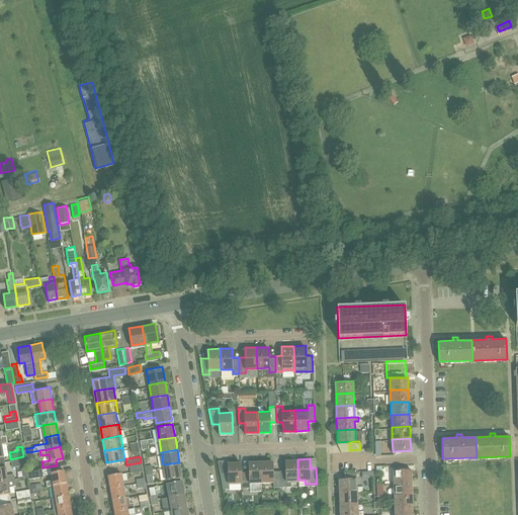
[(285,468),(279,469),(280,485),(286,485),(290,485),(290,481),(297,480),(297,459),(285,459),(285,468)]
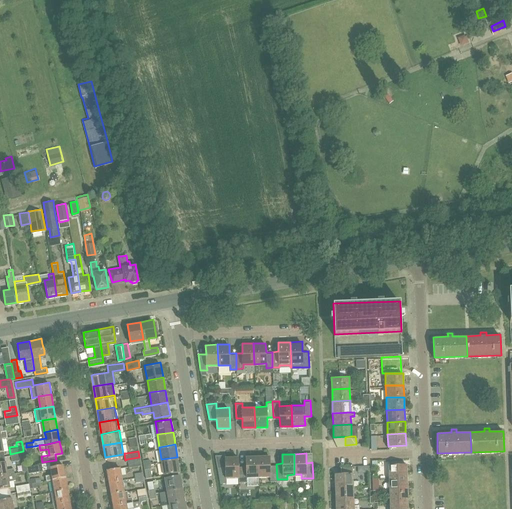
[(246,465),(238,465),(239,476),(239,481),(247,480),(247,484),(258,483),(258,476),(257,455),(246,455),(246,465)]
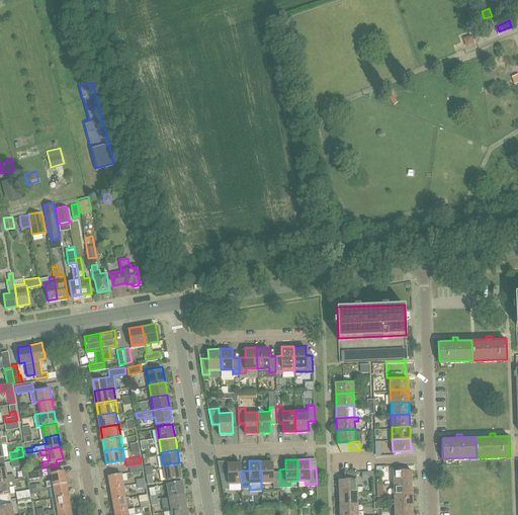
[(260,460),(261,482),(273,481),(273,486),(279,485),(279,469),(273,469),(272,460),(260,460)]
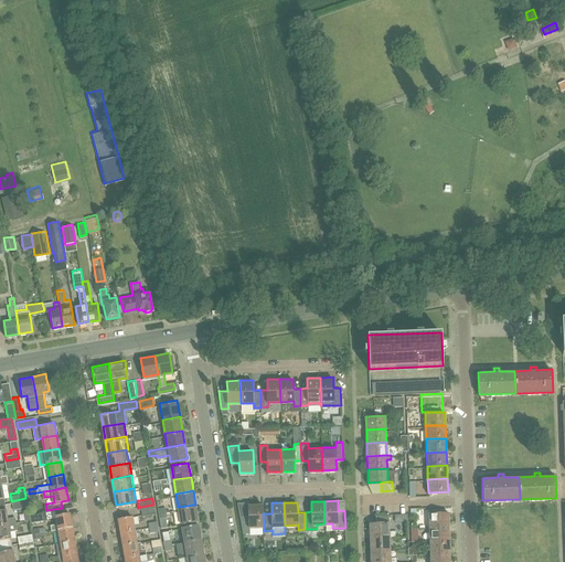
[(249,531),(249,527),(264,526),(263,513),(263,504),(248,504),(248,513),(240,515),(243,531),(249,531)]
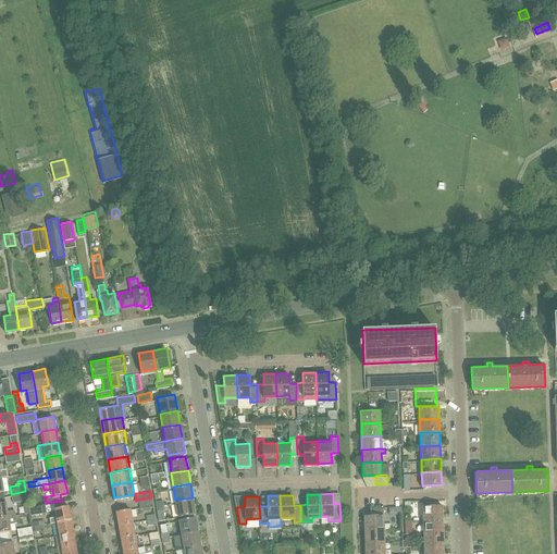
[(152,504),(151,497),(138,500),(139,507),(152,504)]
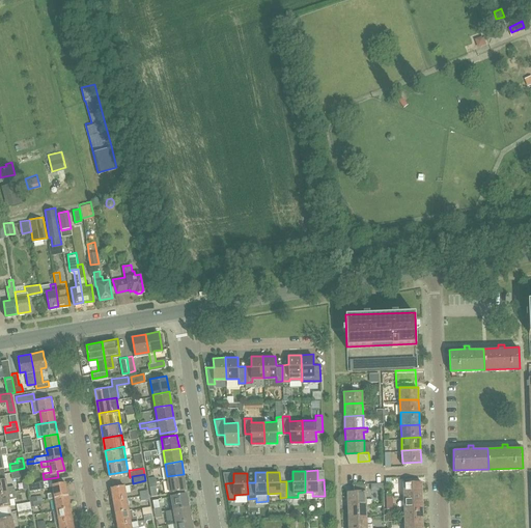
[(186,488),(184,474),(167,476),(170,491),(186,488)]
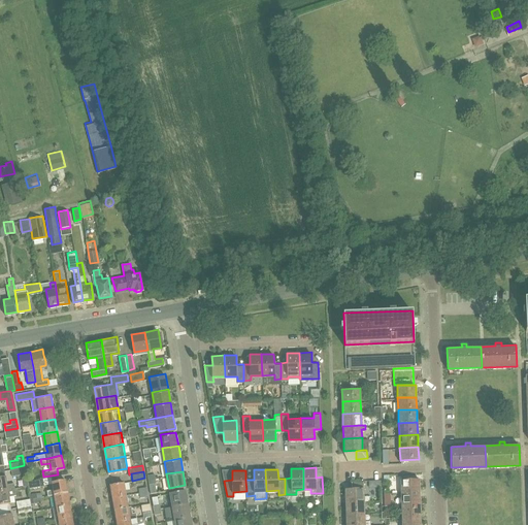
[(0,474),(0,489),(14,487),(13,482),(6,483),(5,474),(0,474)]
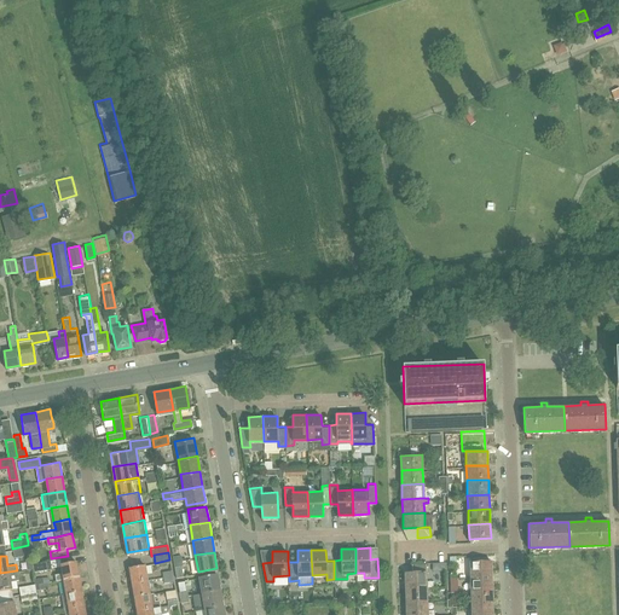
[(50,558),(33,562),(32,562),(33,568),(33,570),(52,567),(50,558)]
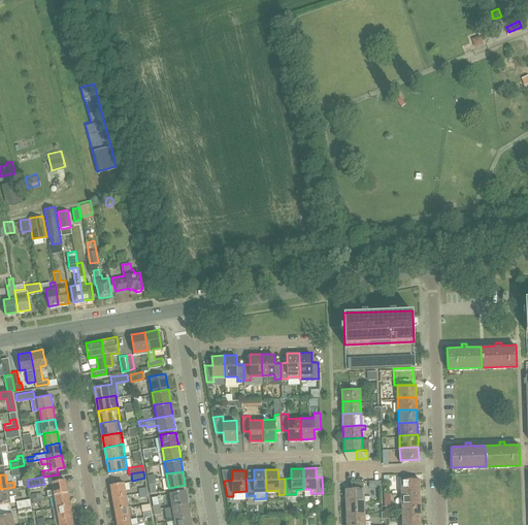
[(400,479),(401,491),(419,490),(419,478),(400,479)]
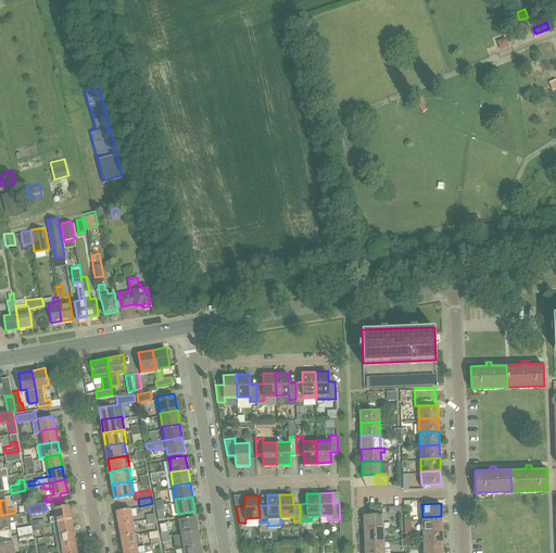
[(50,520),(57,519),(72,517),(68,504),(54,506),(55,514),(49,515),(50,520)]
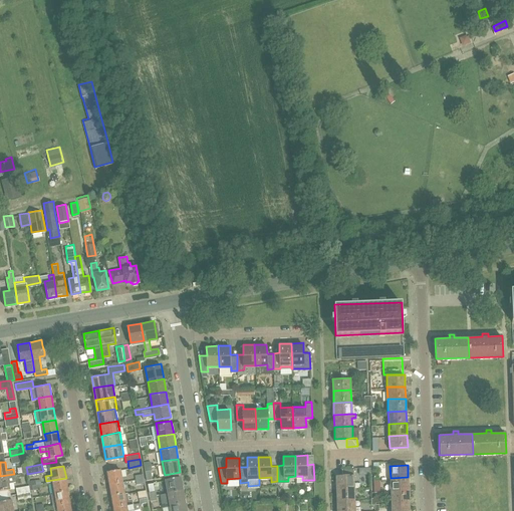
[(107,471),(109,482),(122,480),(120,468),(107,471)]
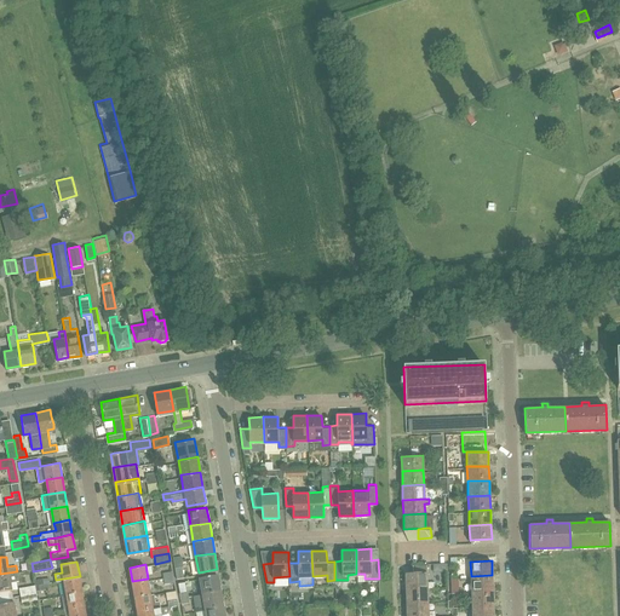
[(0,589),(11,588),(10,581),(18,579),(17,571),(0,574),(0,589)]
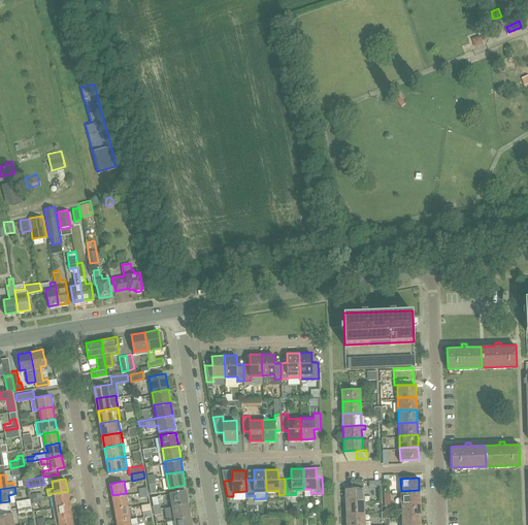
[(352,487),(345,487),(345,500),(364,499),(369,499),(369,495),(364,495),(363,487),(353,487),(352,487)]
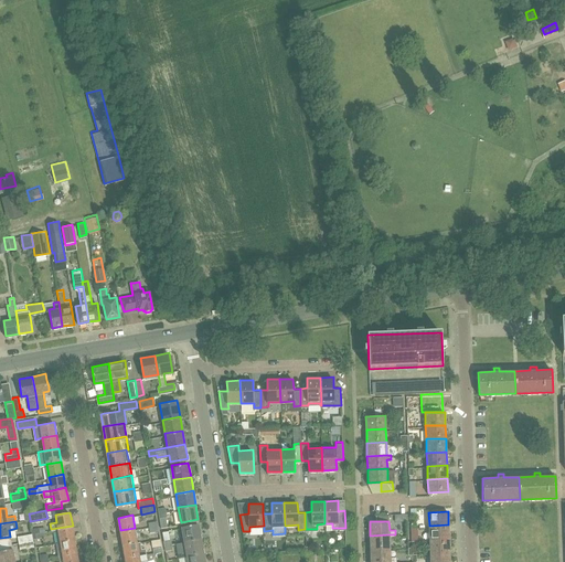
[(184,540),(201,537),(199,522),(182,526),(184,540)]
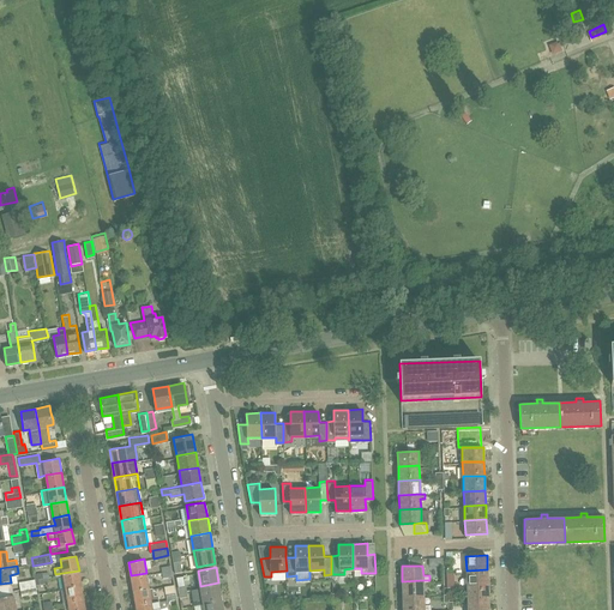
[(467,571),(467,585),(488,584),(487,569),(467,571)]
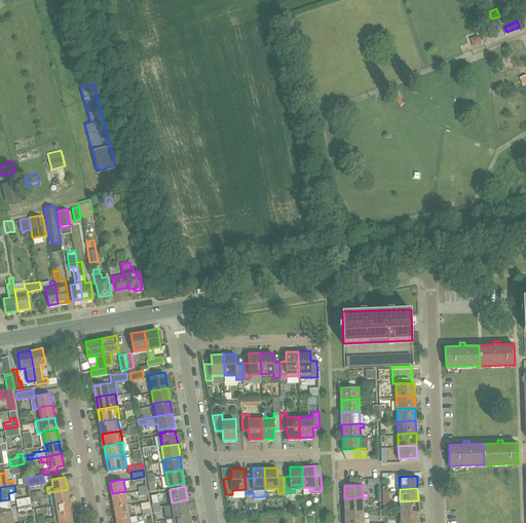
[(53,491),(57,503),(70,501),(68,489),(53,491)]
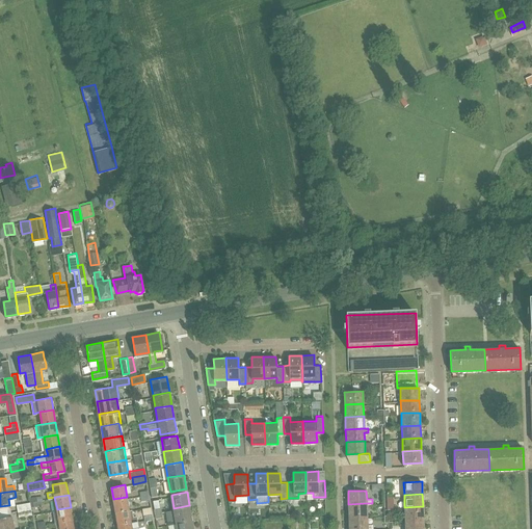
[(115,511),(129,509),(127,497),(113,499),(115,511)]
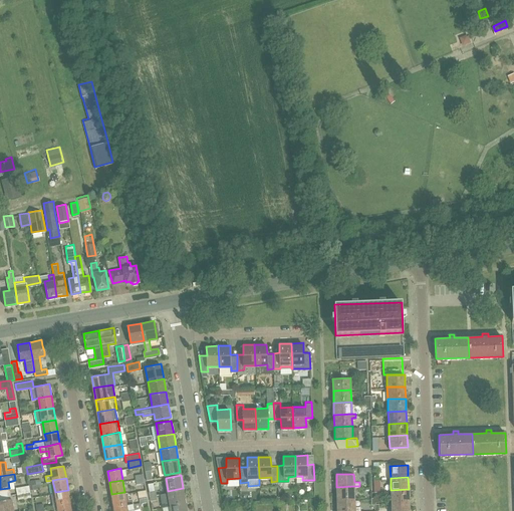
[(15,486),(16,492),(29,490),(29,488),(28,485),(28,483),(15,486)]
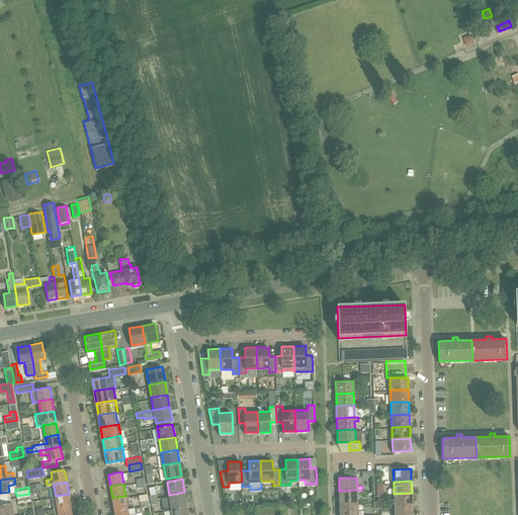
[(339,491),(340,503),(357,502),(357,490),(339,491)]
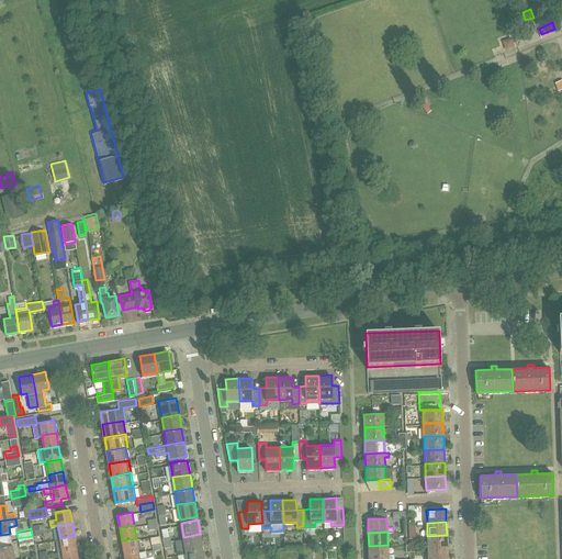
[(178,552),(186,551),(202,548),(200,534),(183,537),(175,538),(178,552)]
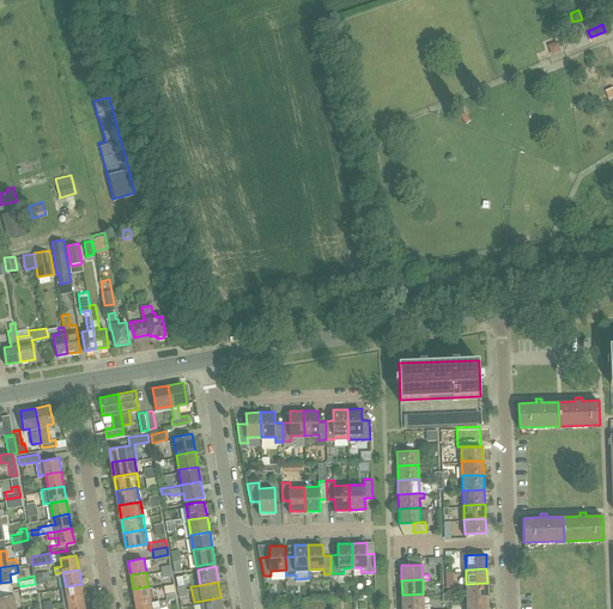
[(466,598),(487,597),(487,583),(466,584),(466,598)]
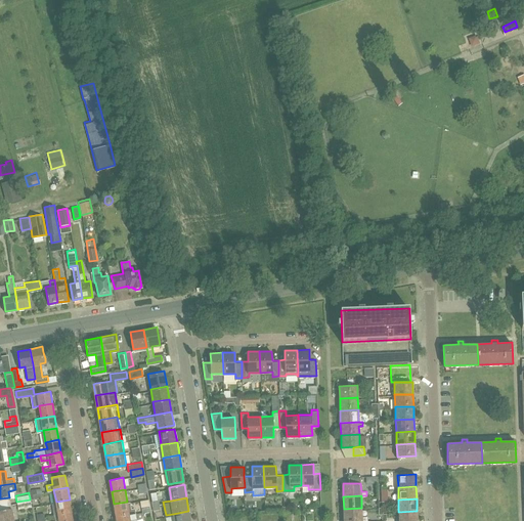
[(53,514),(72,511),(70,500),(56,502),(51,503),(53,514)]
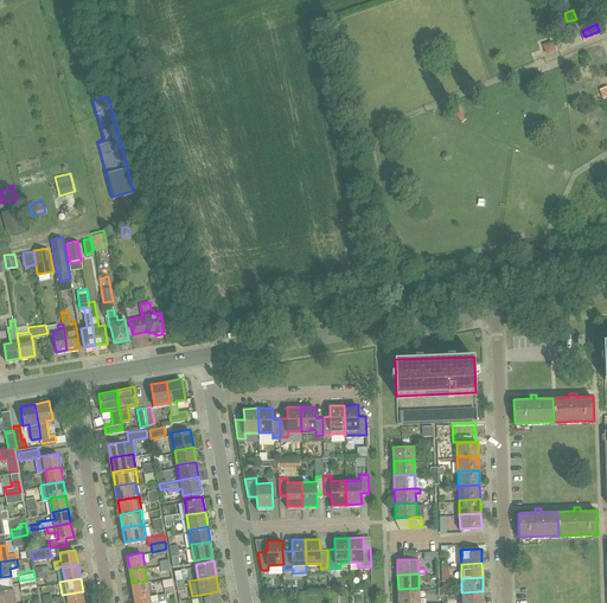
[(134,597),(149,594),(158,592),(157,587),(152,587),(151,579),(147,581),(132,583),(134,597)]
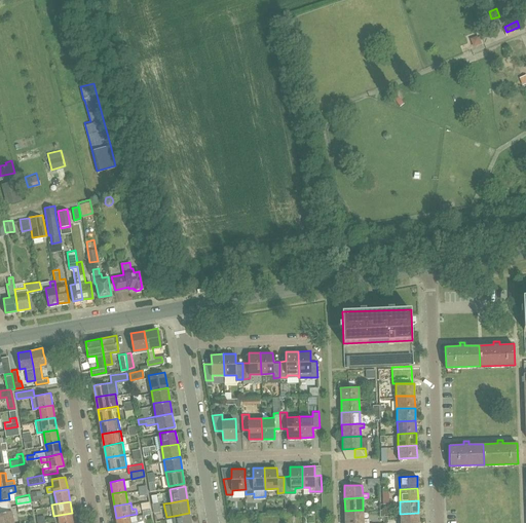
[(0,511),(0,522),(13,522),(11,510),(0,511)]
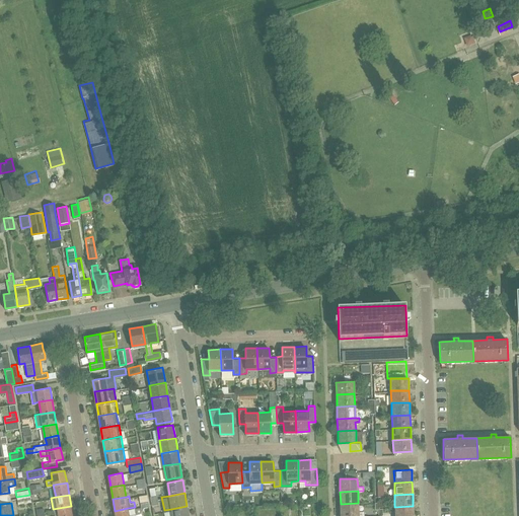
[(341,515),(359,515),(364,515),(364,510),(359,510),(358,503),(341,504),(341,515)]
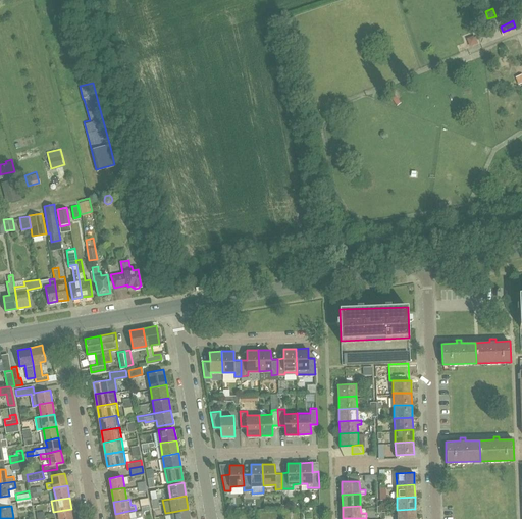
[(54,518),(72,518),(71,509),(53,512),(54,518)]
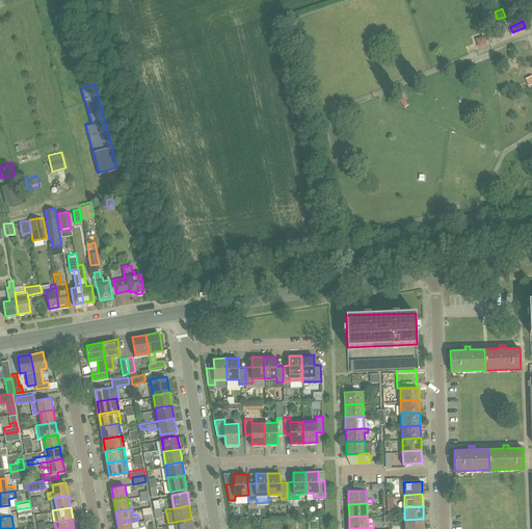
[(131,521),(117,524),(117,528),(139,528),(139,526),(144,525),(147,525),(147,524),(145,519),(144,519),(141,520),(138,520),(131,521)]
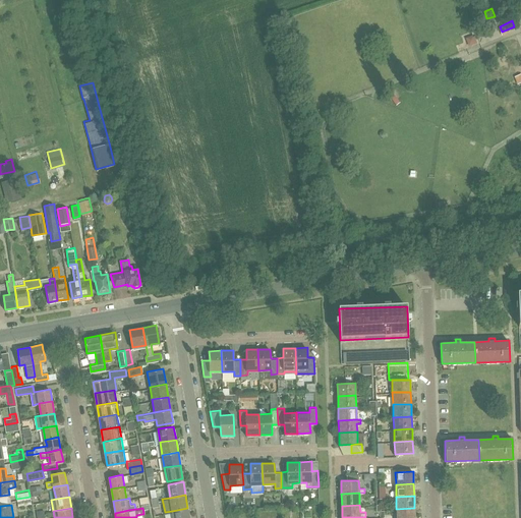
[(172,511),(173,517),(189,517),(187,508),(172,511)]
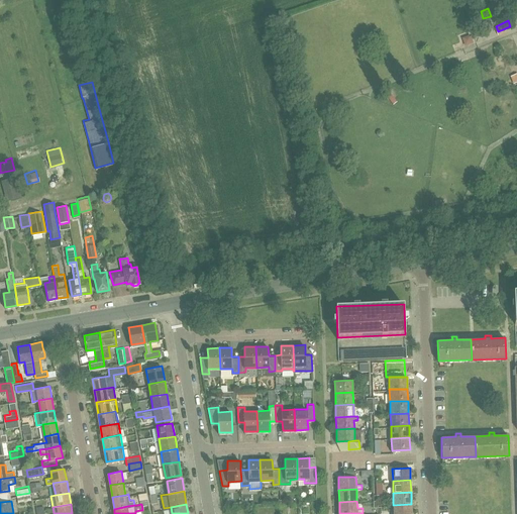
[(393,505),(393,513),(411,513),(411,504),(393,505)]
